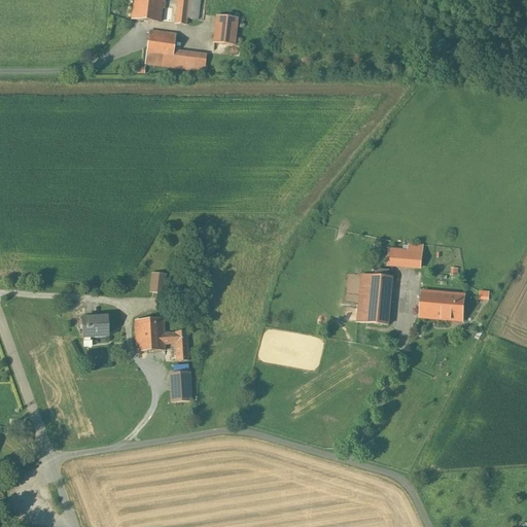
[(155,0),(134,0),(132,20),(159,23),(161,7),(162,1),(155,0)]
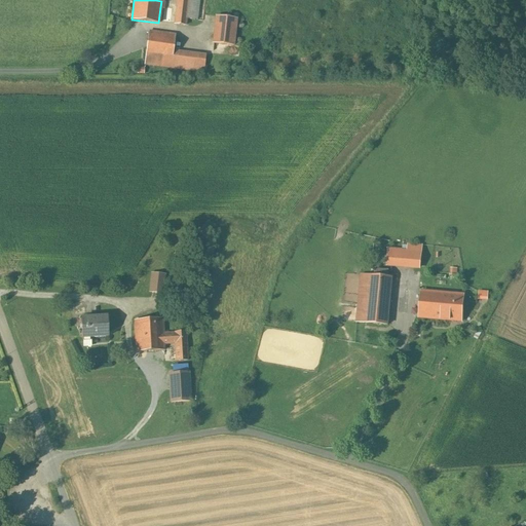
[(185,25),(186,19),(196,20),(198,0),(177,0),(175,24),(185,25)]
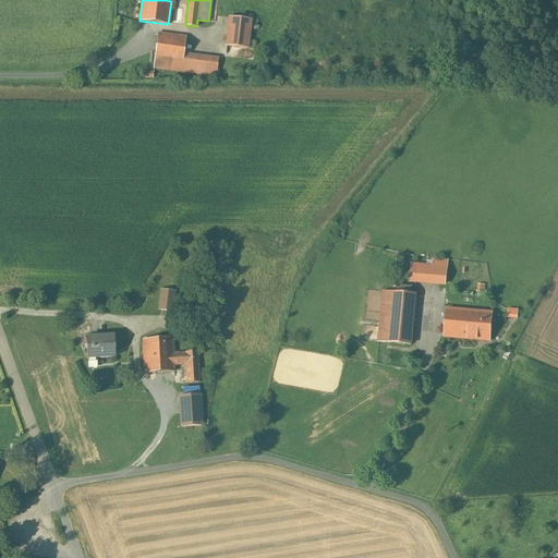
[(251,20),(229,17),(226,45),(247,48),(251,20)]
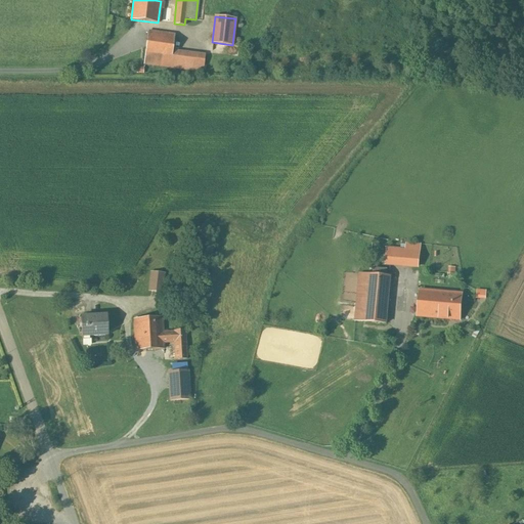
[(174,34),(148,31),(144,62),(170,67),(172,50),(174,34)]
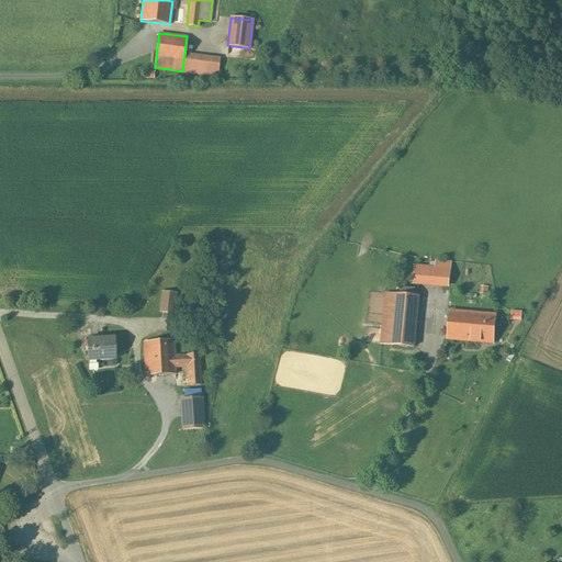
[(184,54),(182,71),(217,76),(220,58),(184,54)]
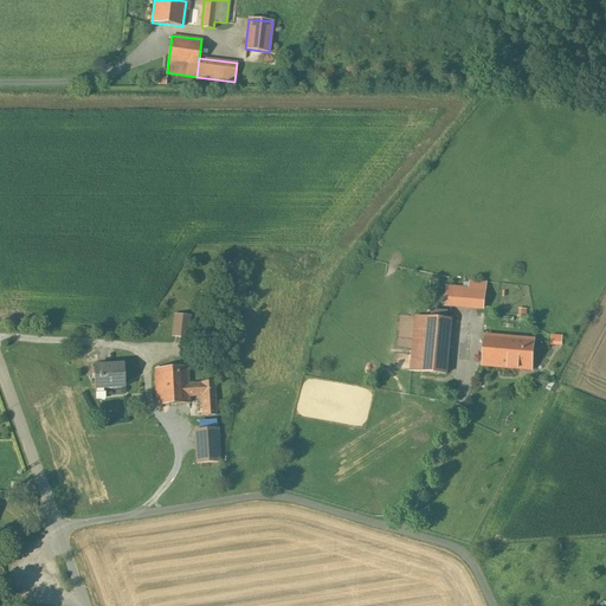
[(214,283),(206,279),(200,295),(208,298),(214,283)]
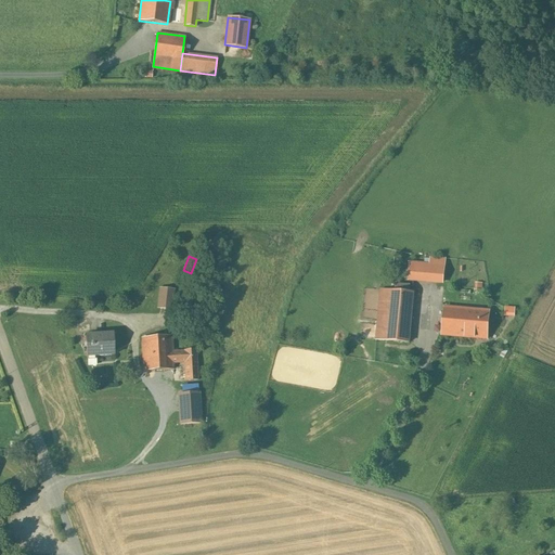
[(444,265),(410,261),(408,278),(442,281),(444,265)]
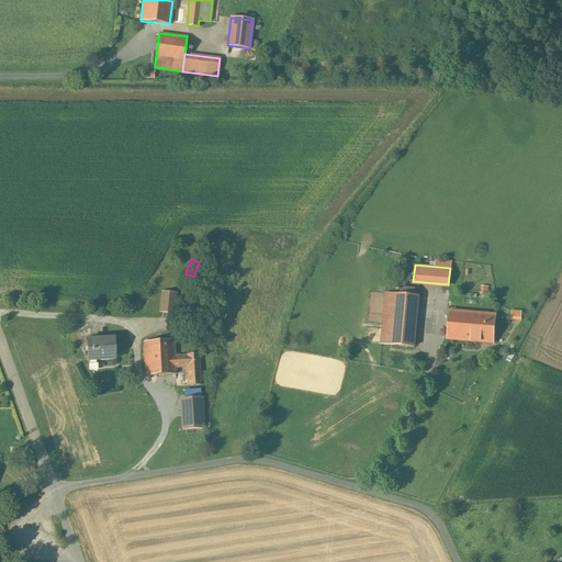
[(182,293),(160,291),(158,312),(180,314),(182,293)]
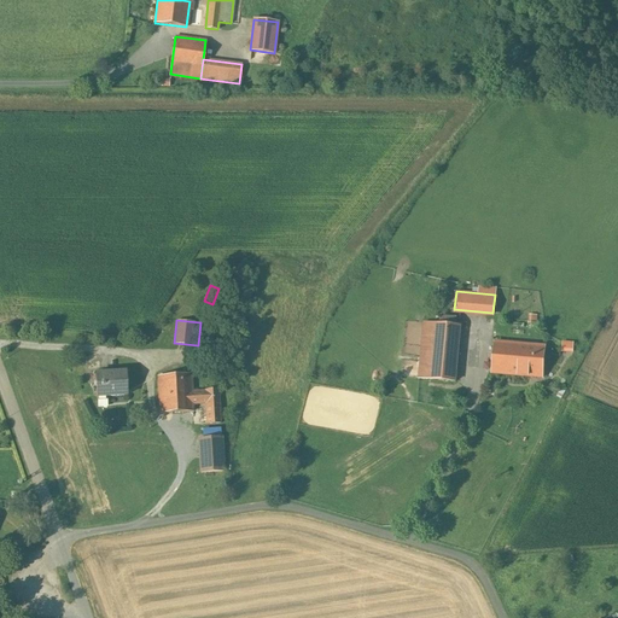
[(460,325),(424,321),(418,378),(454,382),(460,325)]
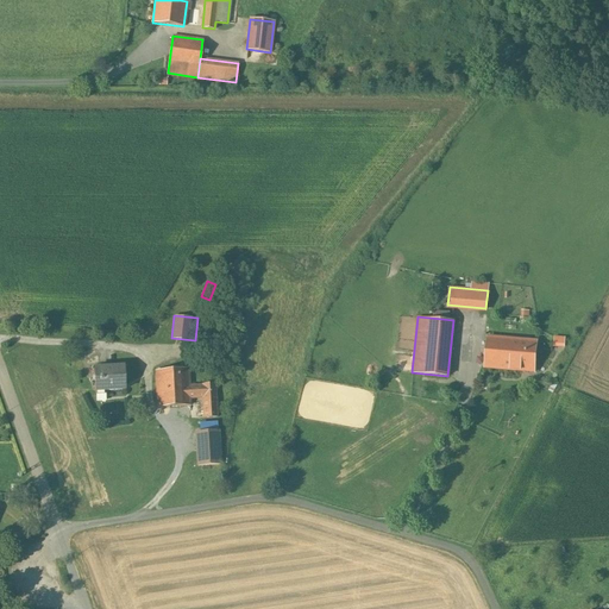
[(500,338),(487,337),(484,366),(533,371),(534,371),(537,341),(507,339),(507,336),(500,334),(500,338)]
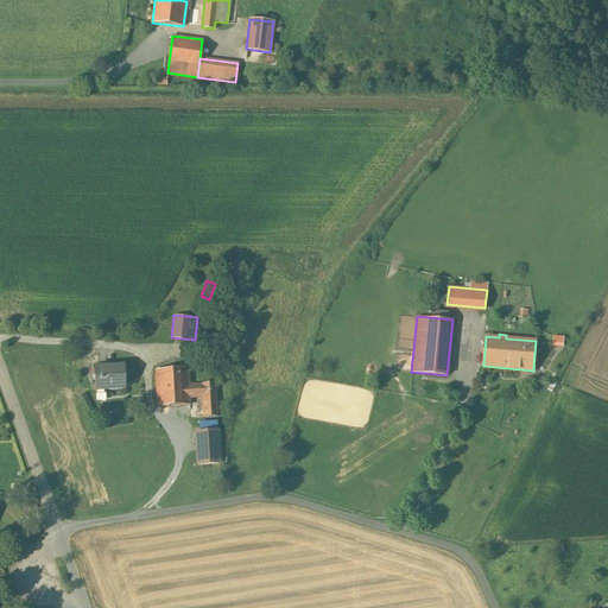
[(122,366),(93,368),(95,391),(105,390),(124,388),(122,366)]
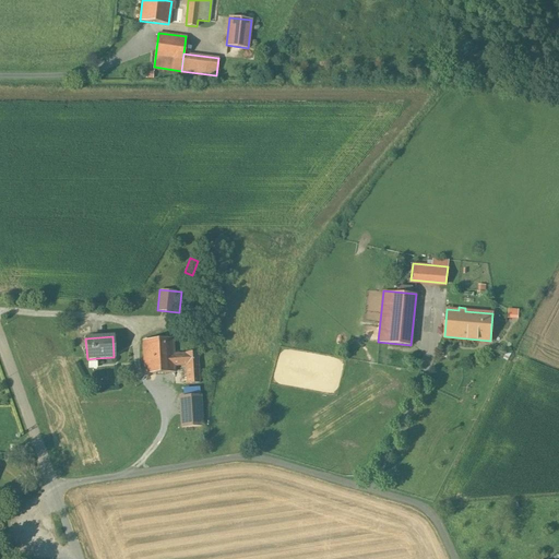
[(173,339),(143,341),(144,373),(174,372),(174,366),(173,354),(173,339)]
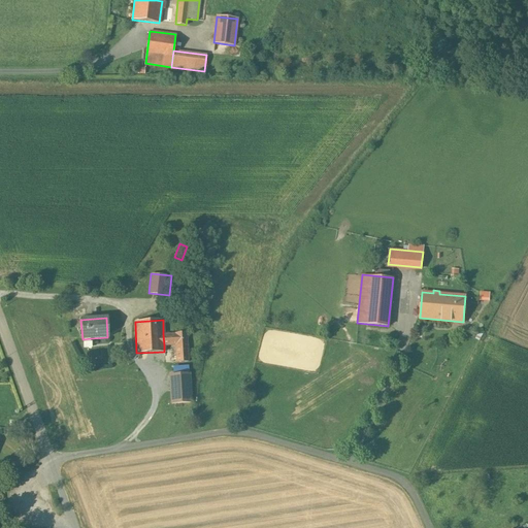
[(163,334),(164,345),(175,344),(176,362),(188,361),(187,332),(174,333),(174,334),(163,334)]
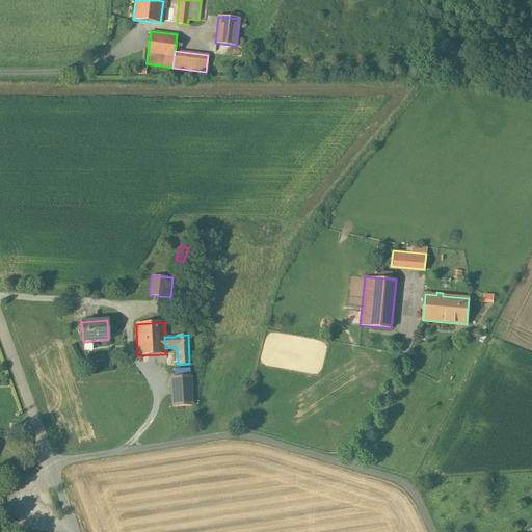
[(91,341),(83,342),(84,350),(91,349),(91,341)]
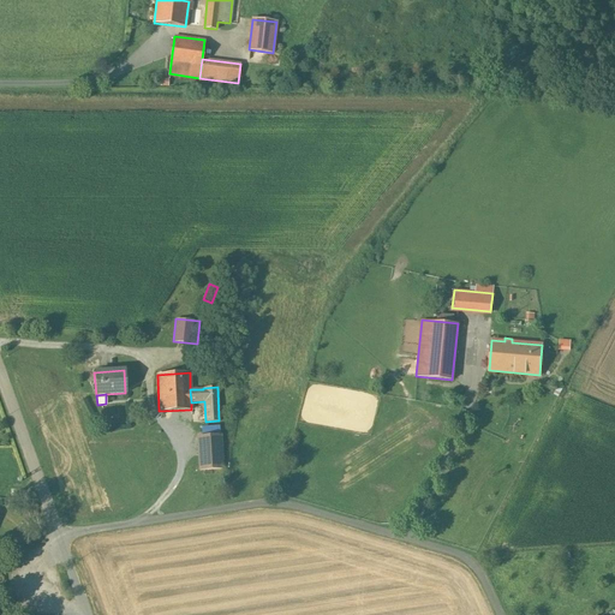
[(220,435),(197,437),(199,470),(221,469),(220,435)]
